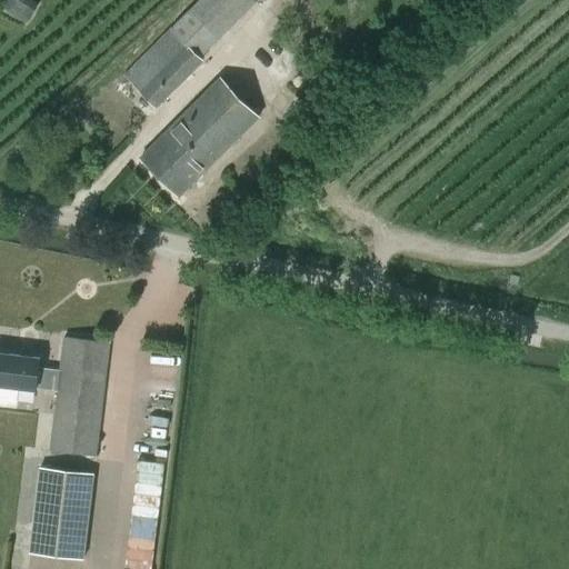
[(39,11),(19,0),(6,0),(0,11),(0,18),(27,33),(39,11)]
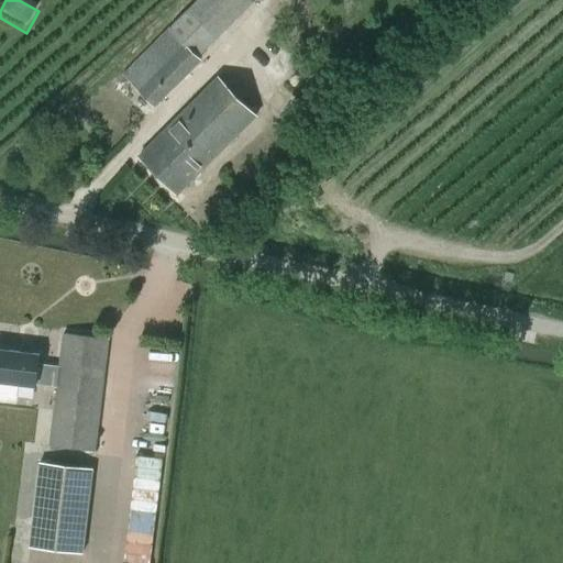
[(196,0),(122,75),(155,108),(202,61),(199,57),(254,1),(252,0),(196,0)]
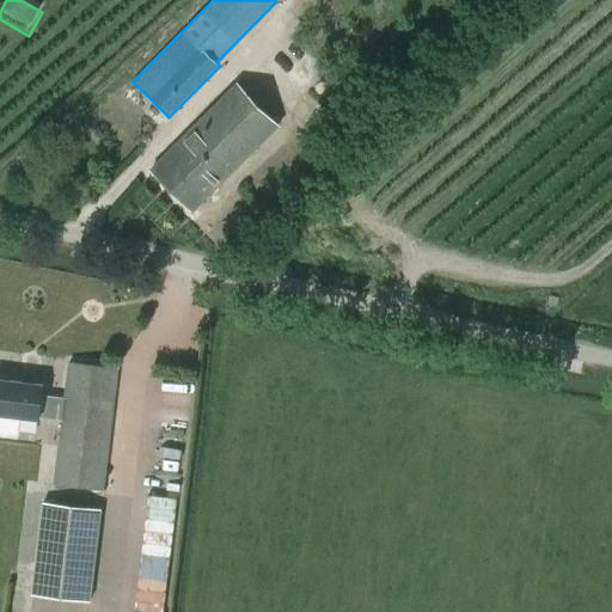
[(279,130),(237,89),(153,171),(194,214),(279,130)]
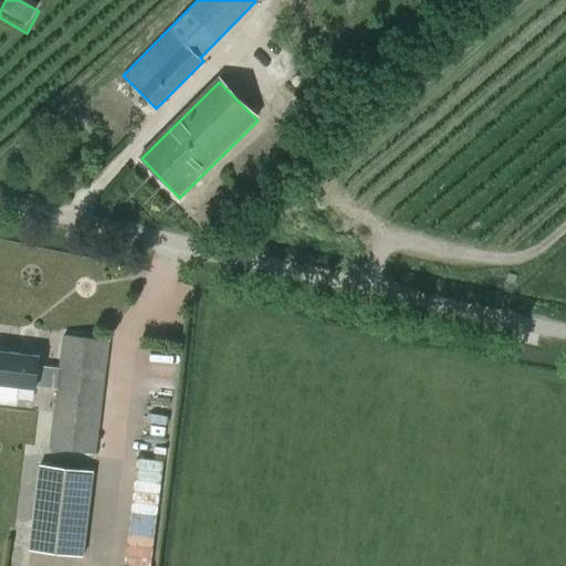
[(0,398),(17,400),(18,387),(56,391),(51,450),(95,454),(107,341),(62,336),(59,369),(37,366),(38,357),(0,353),(0,398)]
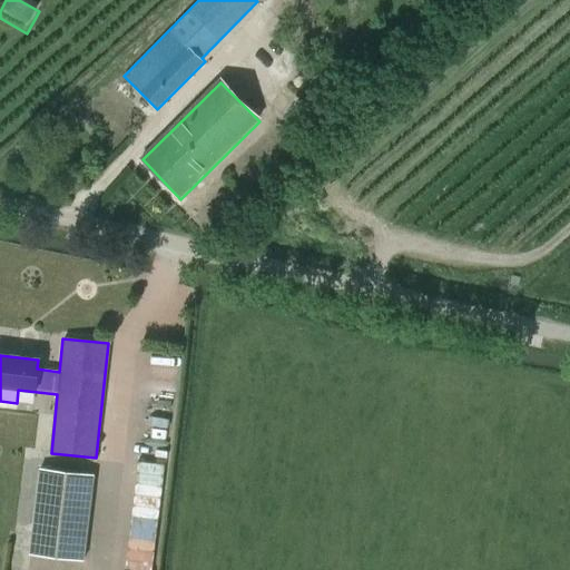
[(29,554),(84,561),(94,475),(39,469),(29,554)]
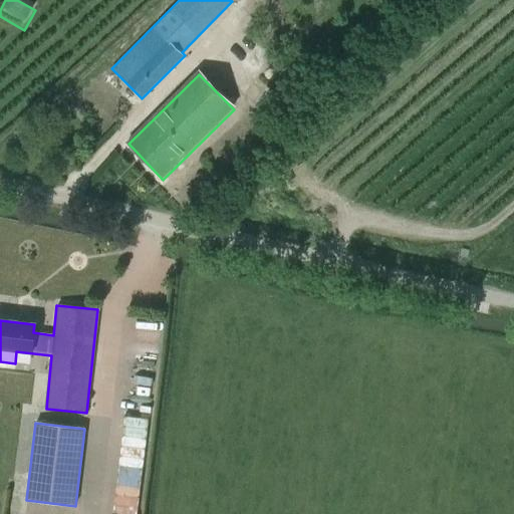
All buildings are outlined.
